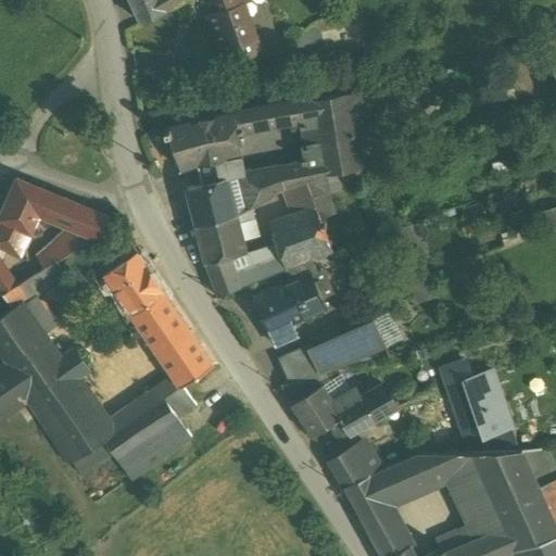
[(144,0),(135,7),(142,23),(187,0),(144,0)]
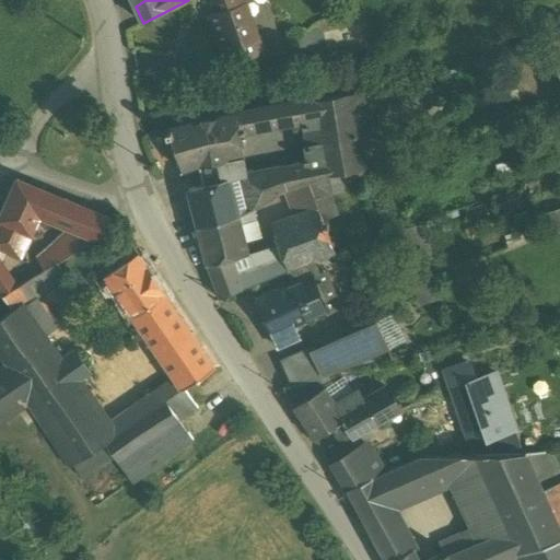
[(213,0),(219,12),(210,14),(228,63),(259,54),(242,6),(248,2),(247,0),(213,0)]
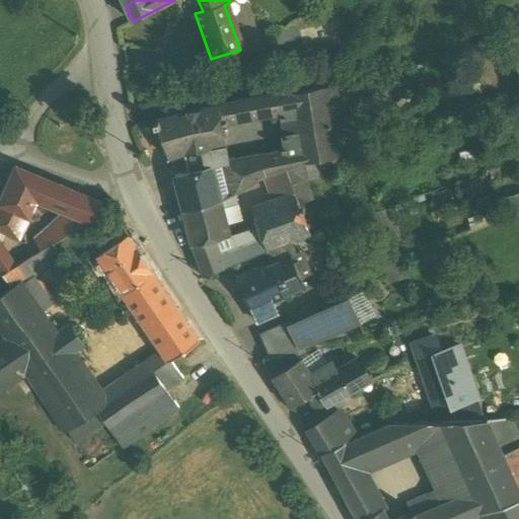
[(518,34),(508,40),(518,68),(518,34)]
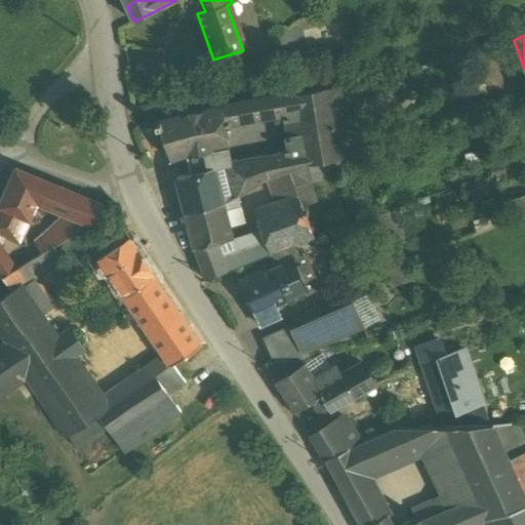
[(436,74),(350,86),(350,83),(328,87),(331,106),(438,90),(436,74)]
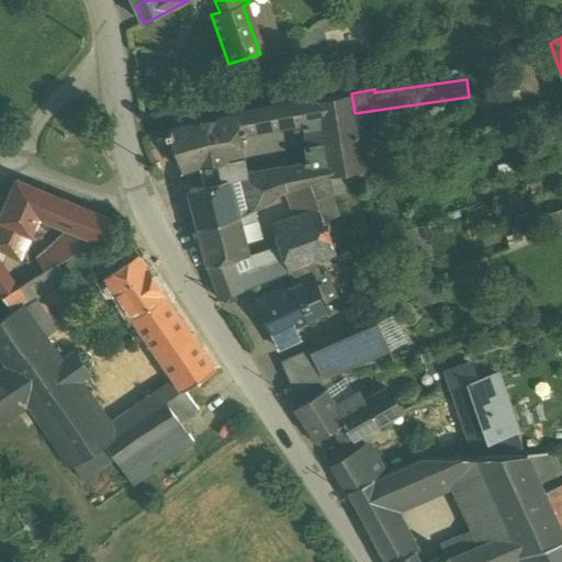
[(351,93),(260,109),(238,113),(240,131),(303,120),(305,128),(356,121),(355,113),(351,93)]
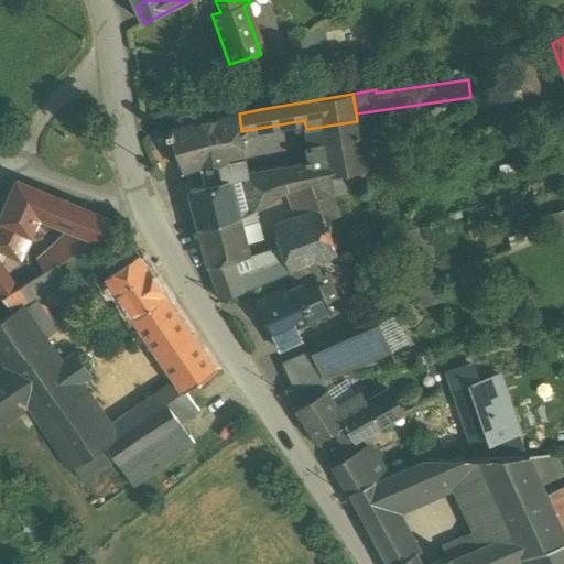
[(194,123),(170,130),(143,139),(160,180),(201,165),(202,167),(247,159),(241,131),(239,114),(194,123)]
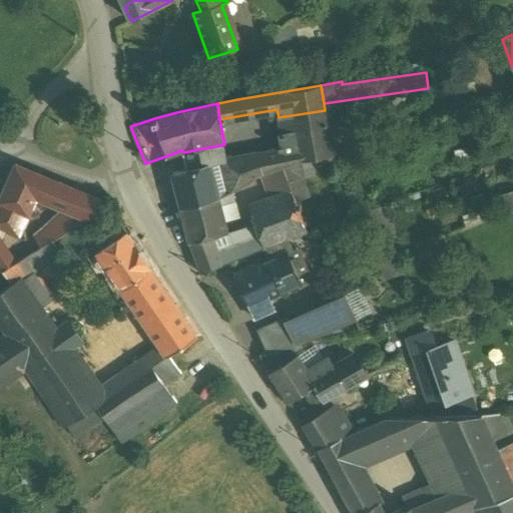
[(325,110),(279,117),(281,133),(328,125),(325,110)]
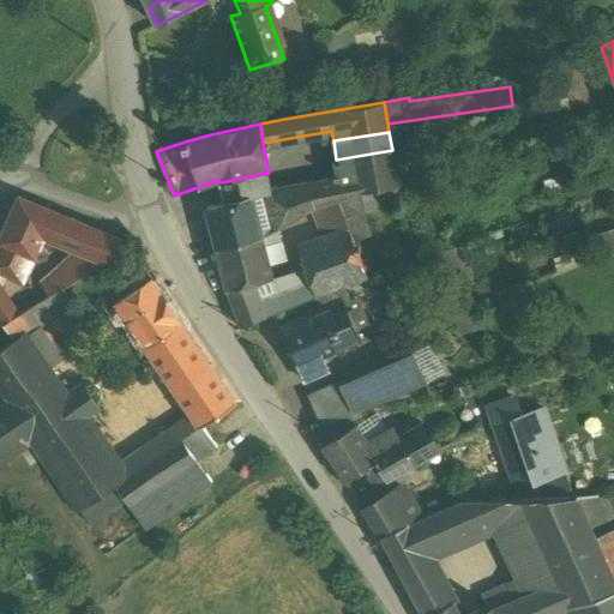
[(339,179),(272,191),(262,193),(272,232),(277,229),(312,210),(330,198),(338,197),(361,192),(398,186),(392,150),(336,160),(339,179)]
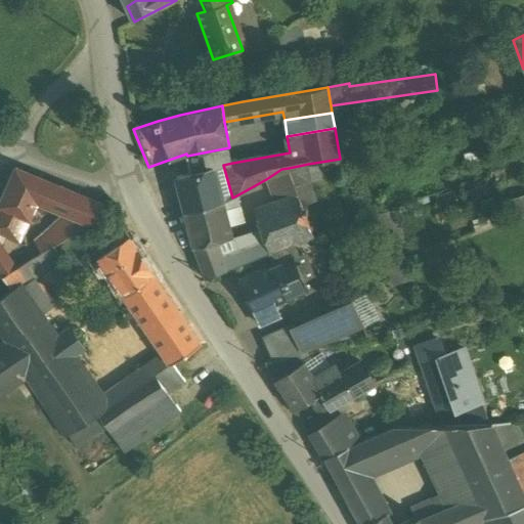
[(229,147),(187,156),(190,173),(216,167),(223,165),(232,163),(229,147)]
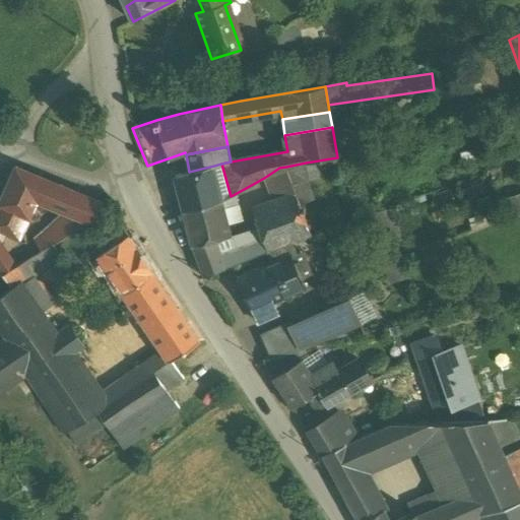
[(337,157),(306,163),(308,171),(313,176),(339,171),(337,157)]
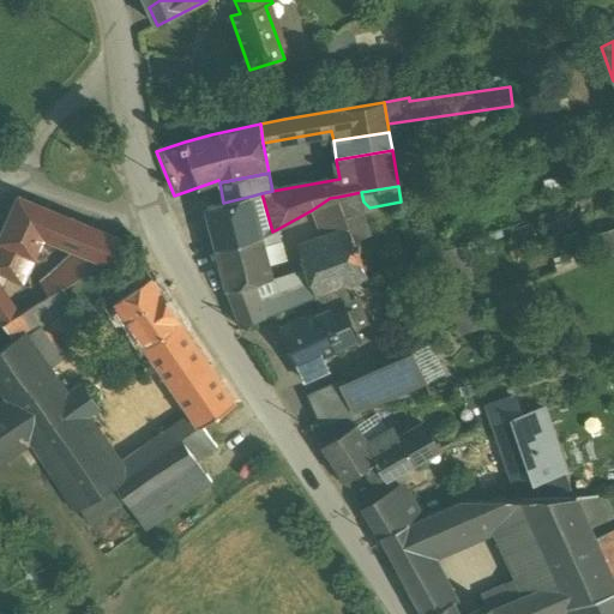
[(361,192),(338,197),(343,210),(344,215),(369,208),(363,202),(361,192)]
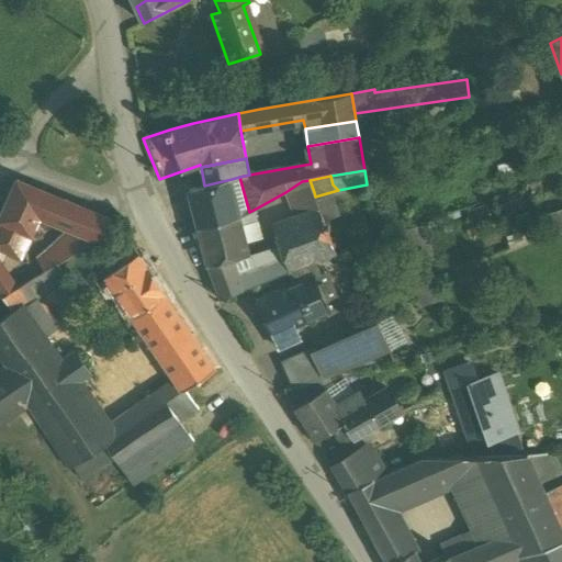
[(249,212),(239,177),(232,179),(240,217),(249,212)]
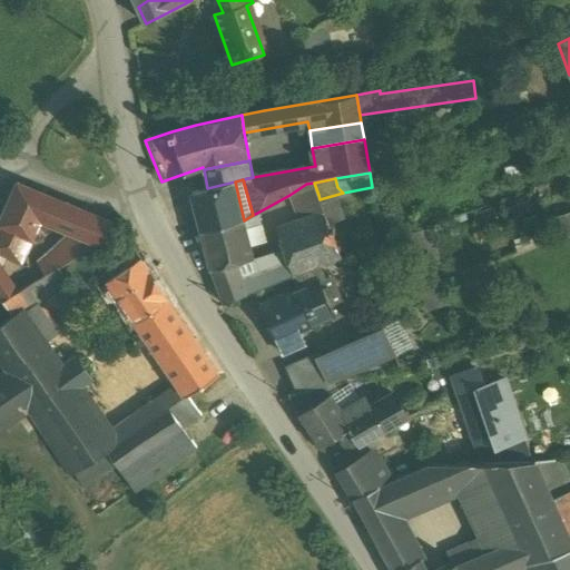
[(207,188),(192,193),(202,232),(244,220),(235,182),(207,188)]
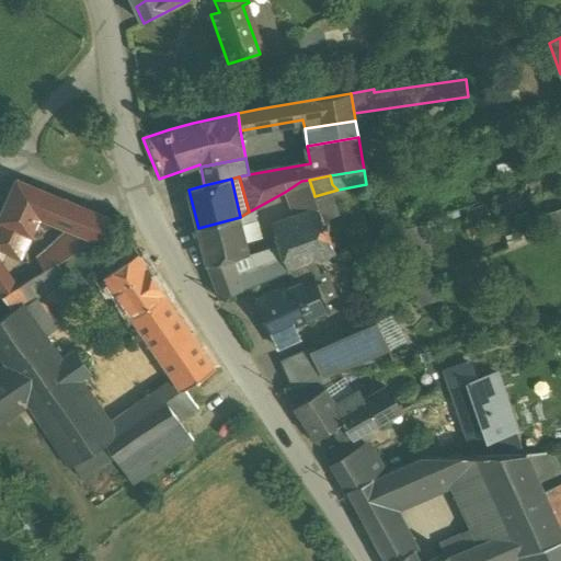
[(301,181),(285,192),(289,201),(313,192),(309,180),(301,181)]
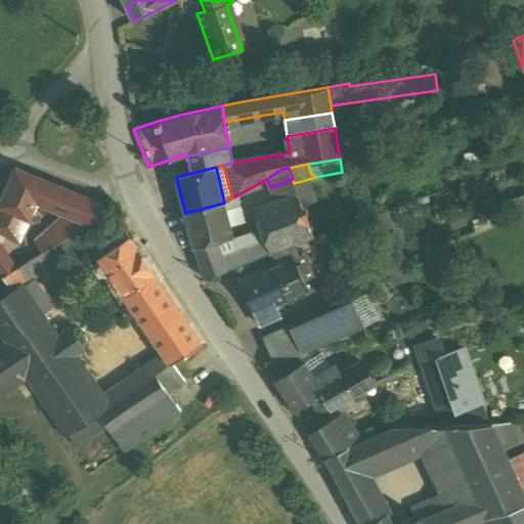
[(76,194),(16,171),(15,171),(0,206),(29,219),(37,202),(67,213),(68,213),(76,194)]
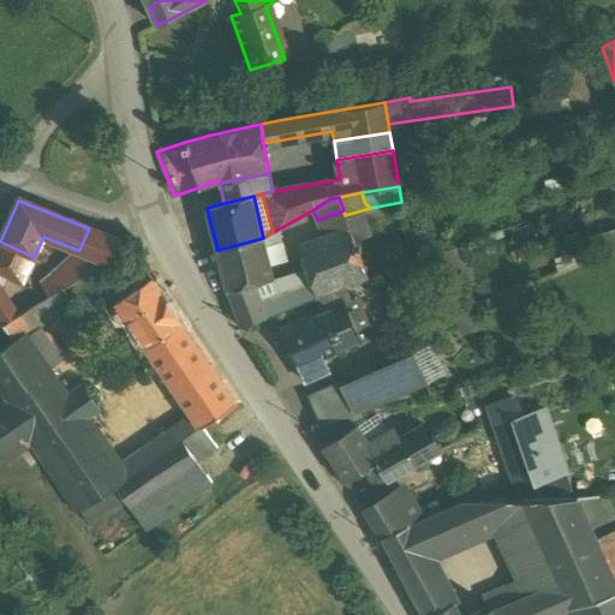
[(344,210),(317,220),(324,239),(300,248),(311,282),(316,298),(318,297),(317,294),(346,285),(368,276),(345,215),(344,210)]
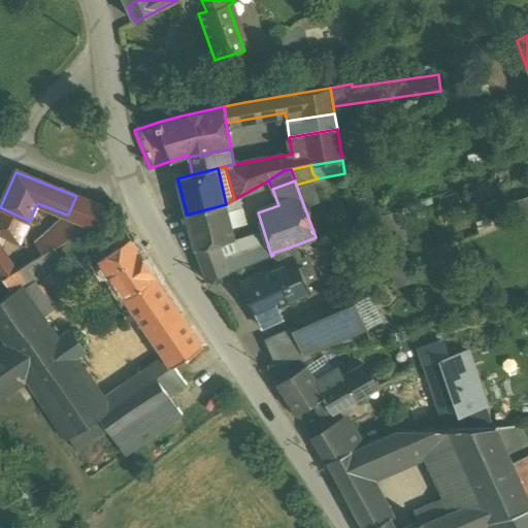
[(104,207),(76,196),(68,215),(93,224),(94,223),(104,207)]
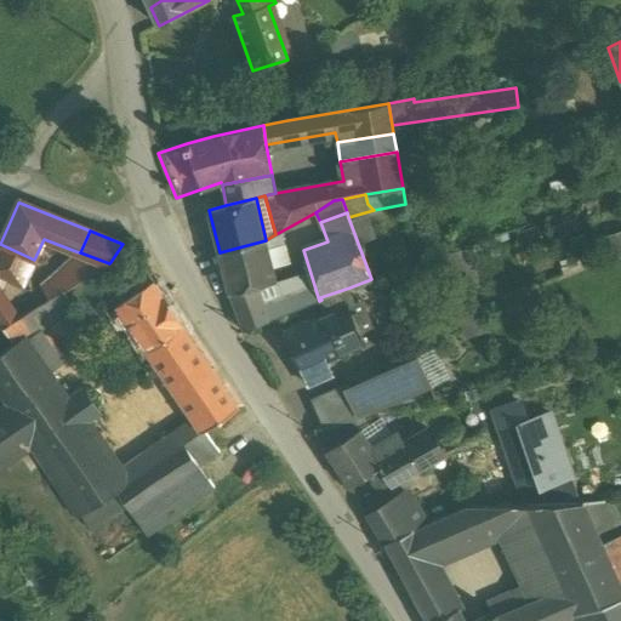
[(275,234),(266,240),(268,249),(281,245),(285,245),(280,232),(275,234)]
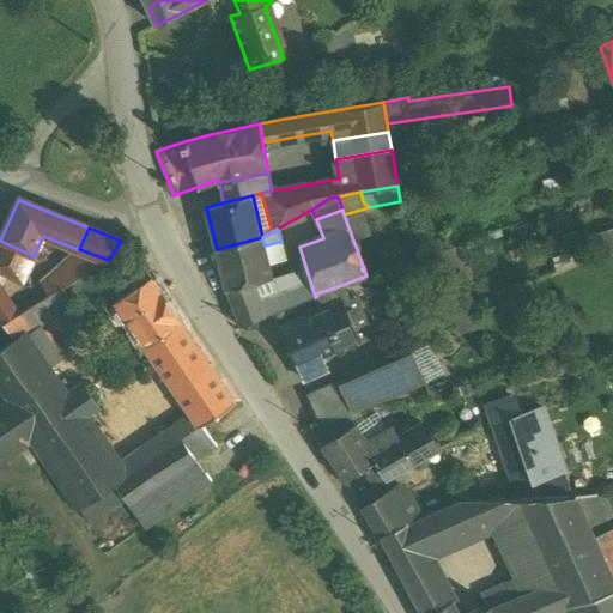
[(262,237),(217,249),(228,290),(253,283),(273,278),(269,263),(265,246),(262,237)]
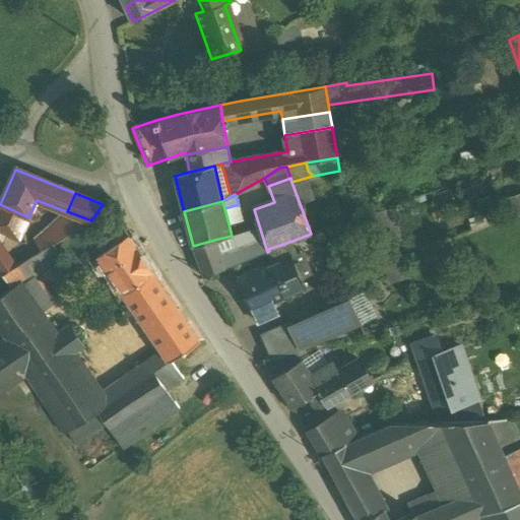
[(28,217),(0,204),(0,221),(22,233),(24,228),(27,226),(30,221),(28,217)]
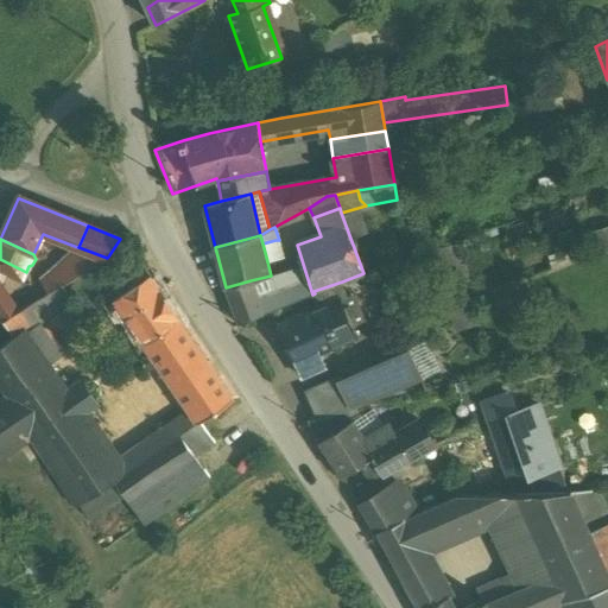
[(276,240),(263,244),(267,261),(280,259),(276,240)]
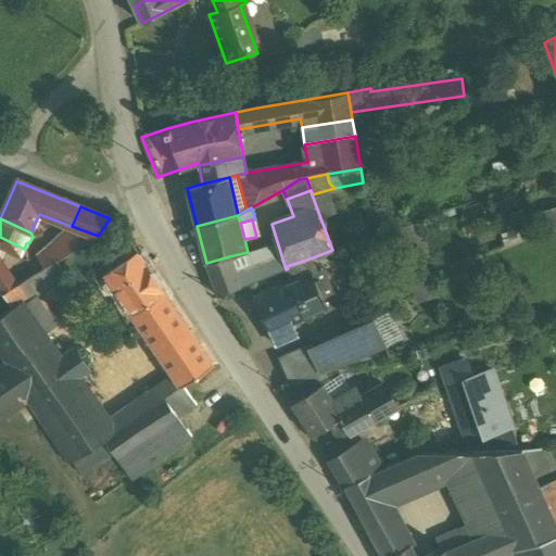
[(71,226),(47,249),(52,255),(41,264),(45,269),(55,262),(98,236),(72,226),(71,226)]
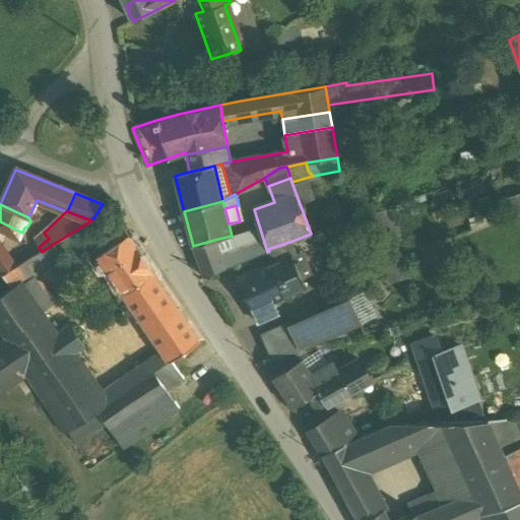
[(22,233),(0,221),(0,231),(18,240),(22,233)]
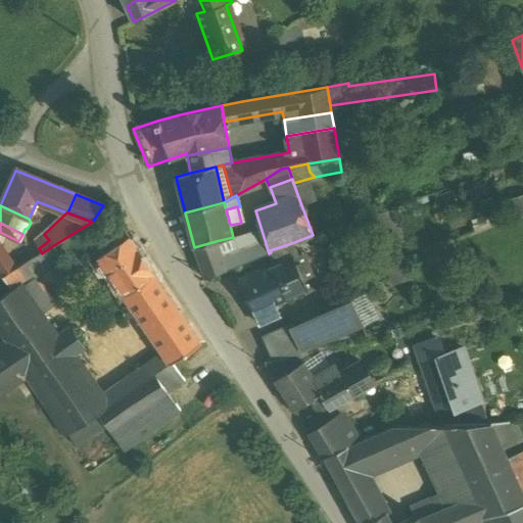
[(392,224),(371,229),(375,244),(396,239),(392,224)]
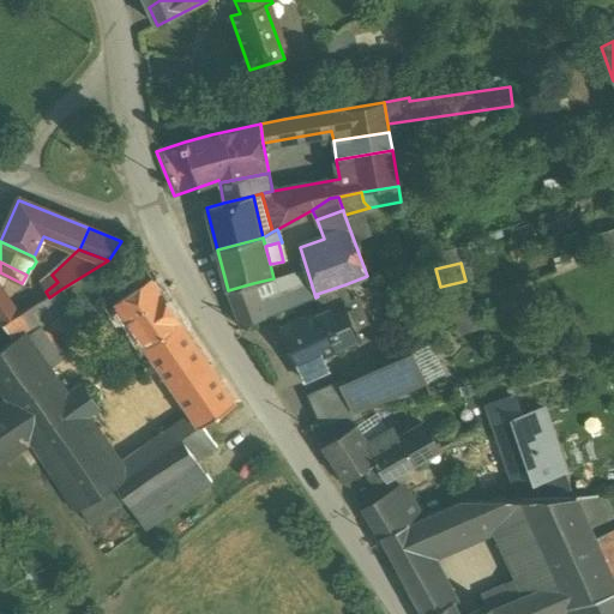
[(235,403),(152,281),(110,309),(110,315),(118,326),(125,326),(127,325),(191,415),(199,427),(202,426),(235,403)]
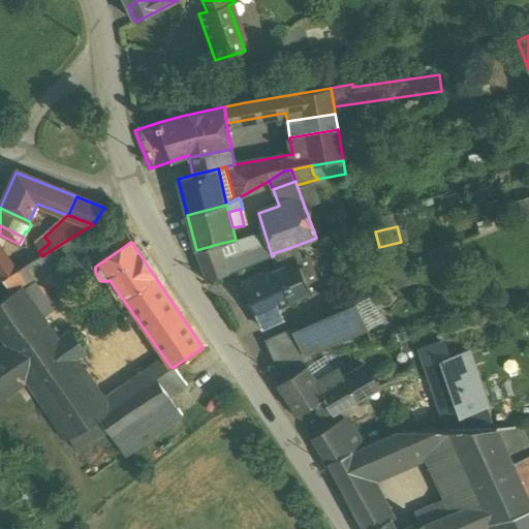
[(268,243),(224,258),(229,273),(272,256),(268,243)]
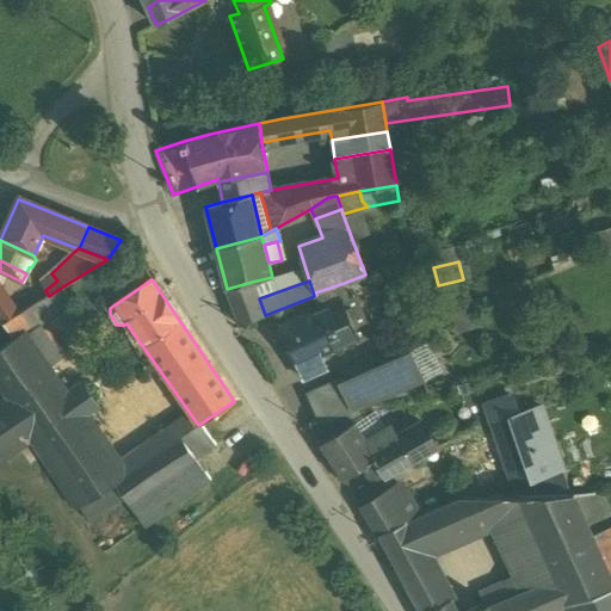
[(252,282),(227,289),(241,325),(265,315),(259,298),(258,297),(252,282)]
